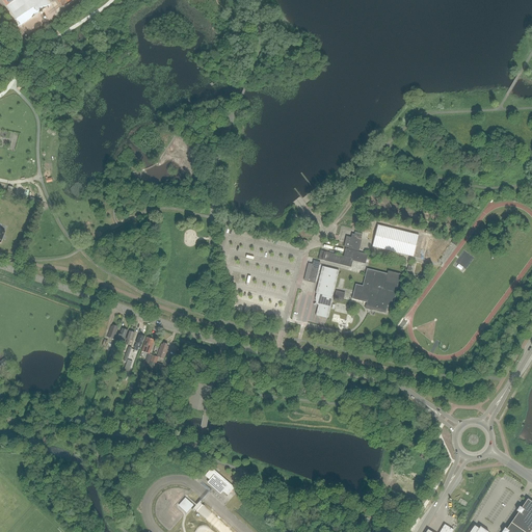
[(444,123),(451,130),(454,127),(447,120),(444,123)]
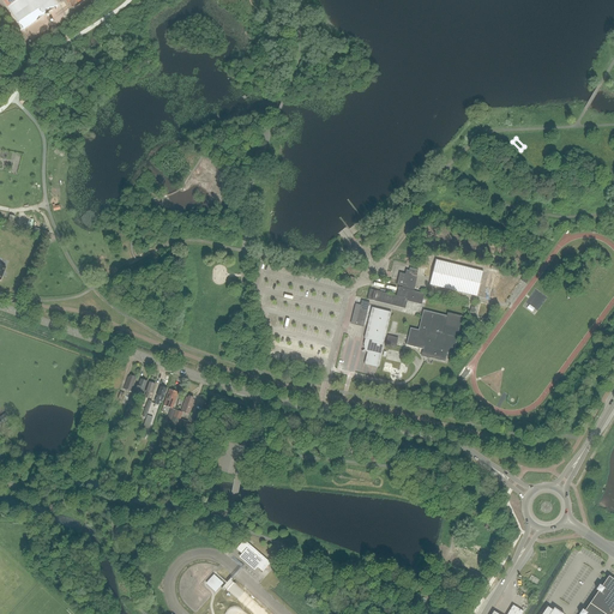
[(391,244),(398,238),(395,234),(387,240),(391,244)]
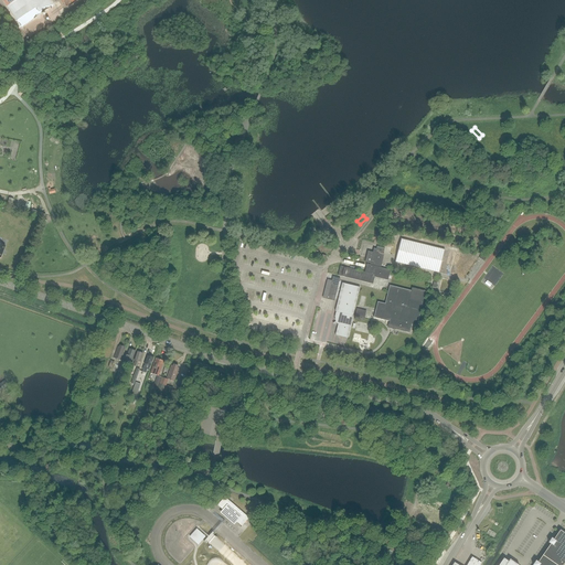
[(439,273),(445,249),(402,240),(396,262),(439,273)]
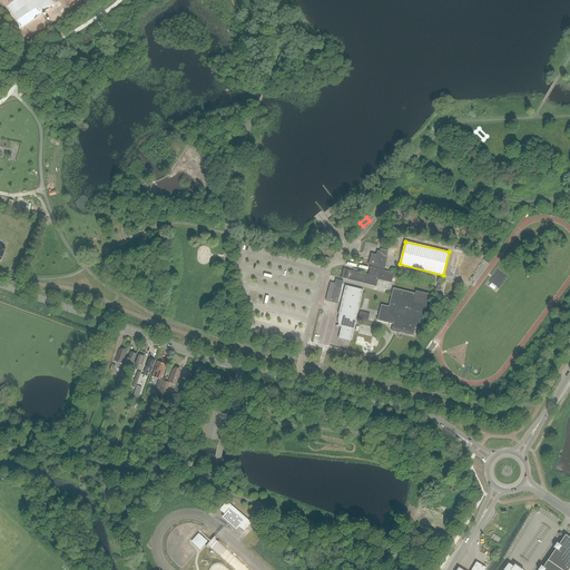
[(369,265),(384,268),(387,254),(377,251),(376,255),(372,254),(369,265)]
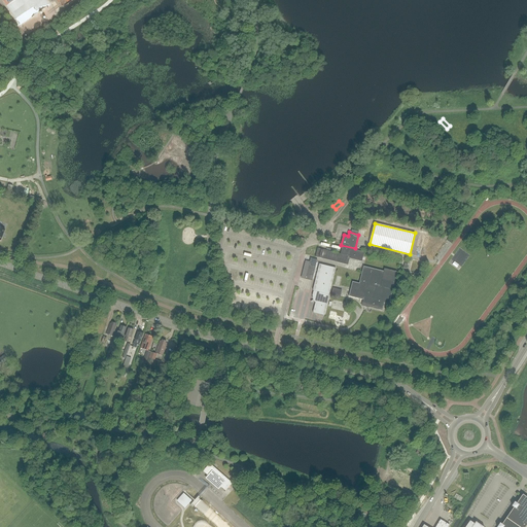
[(362,261),(364,252),(343,247),(341,254),(318,248),(316,257),(348,266),(350,258),(362,261)]
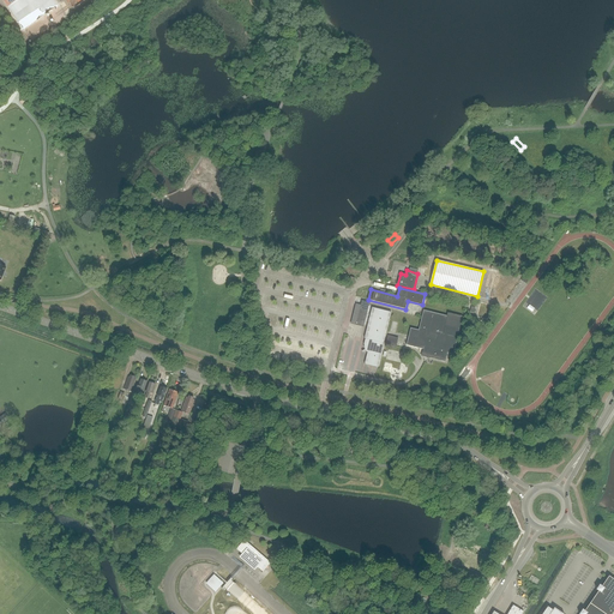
[(351,323),(356,324),(363,326),(369,304),(362,301),(361,306),(356,305),(353,320),(351,323)]
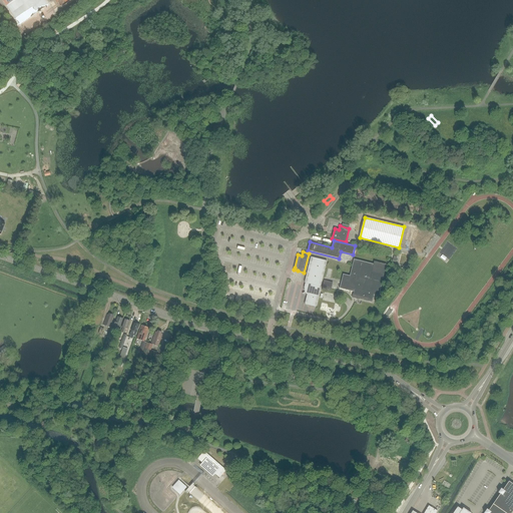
[(321,287),(323,279),(328,262),(312,258),(305,283),(304,288),(305,289),(304,290),(307,294),(308,295),(305,304),(317,308),(322,287),(321,287)]
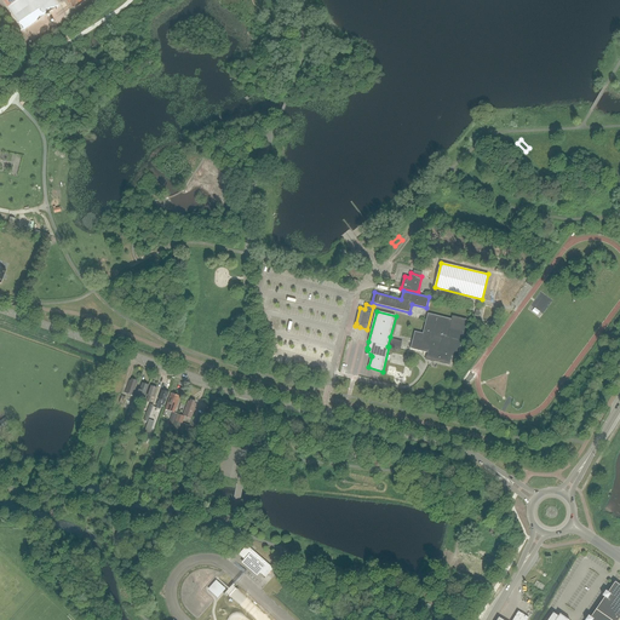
[(452,316),(452,320),(428,314),(423,333),(414,332),(411,349),(428,352),(426,359),(449,365),(452,356),(458,359),(468,320),(452,316)]
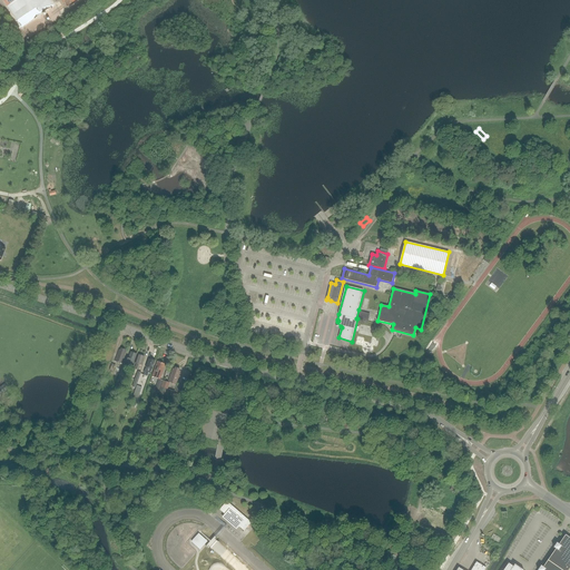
[(367,324),(370,314),(361,312),(359,322),(367,324)]
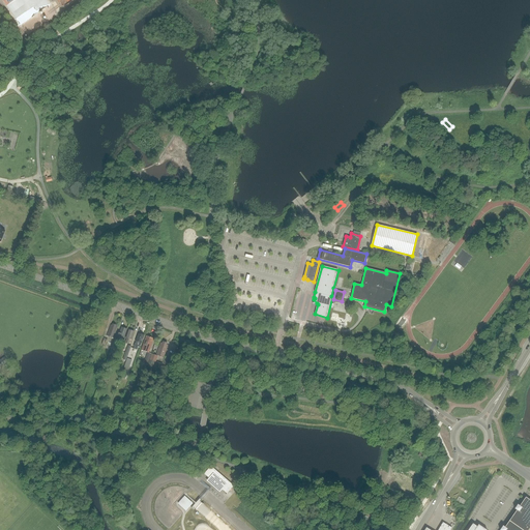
[(113,339),(117,327),(116,327),(117,325),(113,324),(112,325),(111,325),(107,336),(113,339)]
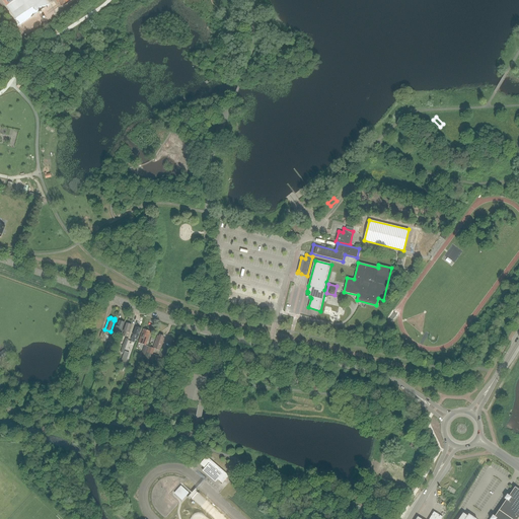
[(121,334),(125,322),(119,320),(117,326),(117,325),(115,329),(116,329),(115,331),(116,331),(121,334)]
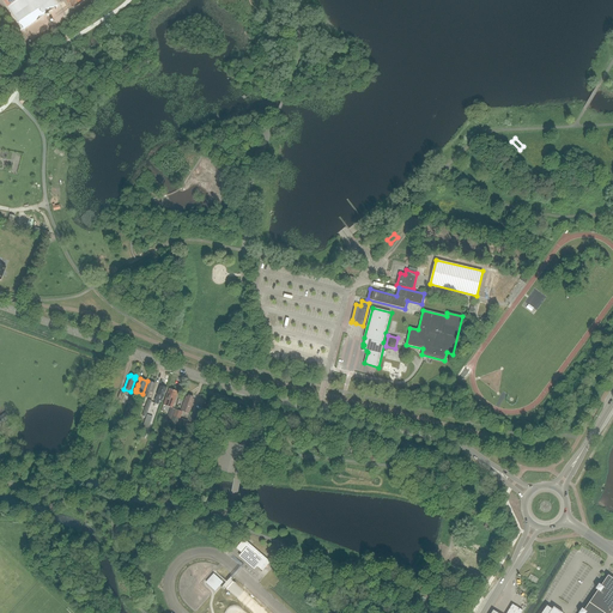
[(152,393),(156,383),(155,383),(153,382),(152,382),(151,382),(149,382),(145,390),(147,390),(145,396),(149,398),(151,393),(152,393)]
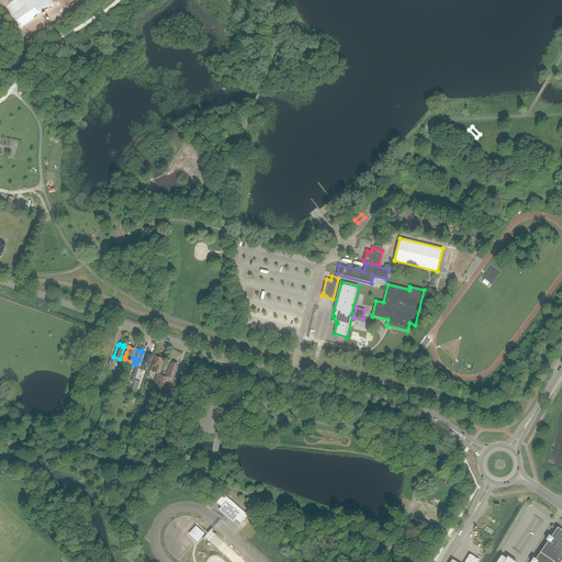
[(148,368),(153,356),(150,355),(149,353),(148,353),(147,353),(146,353),(141,369),(145,371),(146,368),(148,368)]
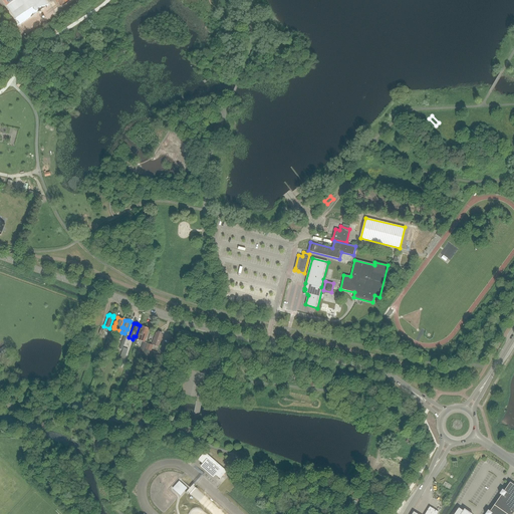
[(147,343),(145,342),(149,330),(148,329),(148,328),(144,326),(143,328),(142,327),(137,339),(144,342),(138,357),(142,358),(145,349),(147,343)]
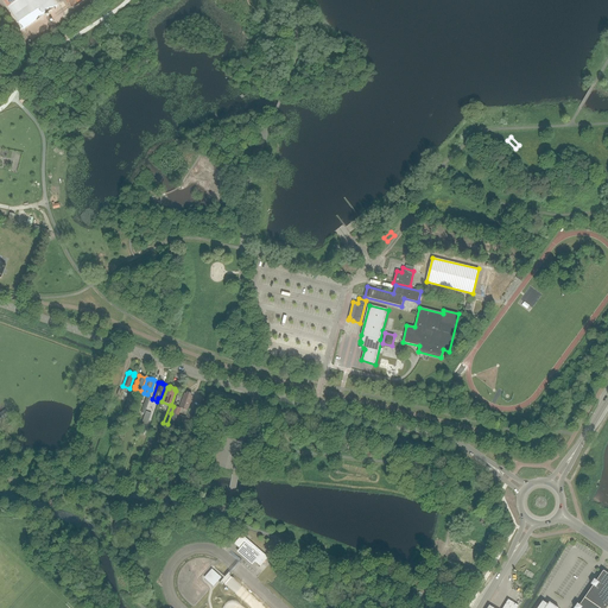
[(184,393),(179,407),(188,410),(192,396),(191,396),(191,394),(187,392),(187,394),(184,393)]
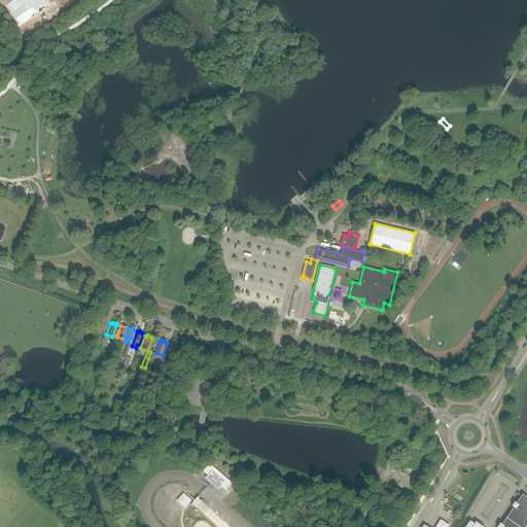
[(150,352),(148,358),(154,360),(156,354),(150,352)]
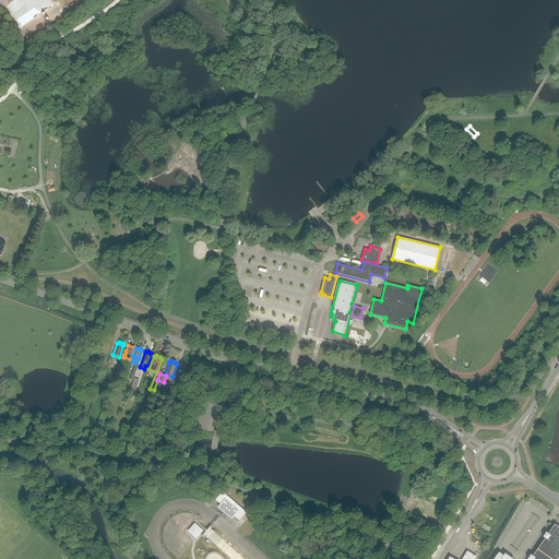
[(134,379),(127,399),(132,400),(139,380),(134,379)]
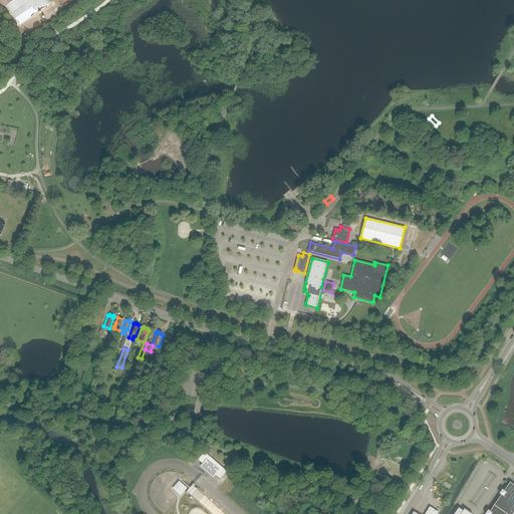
[(220,479),(226,472),(205,452),(198,460),(204,464),(202,466),(213,476),(215,474),(220,479)]
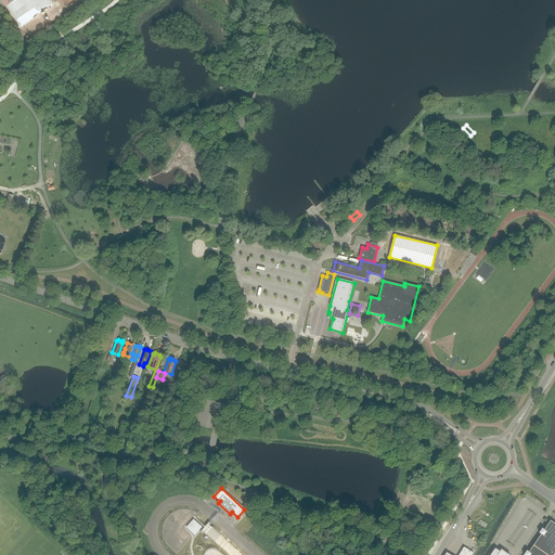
[(533,545),(546,554),(553,554),(554,552),(554,526),(549,523),(544,530),(542,528),(539,533),(541,534),(533,545)]
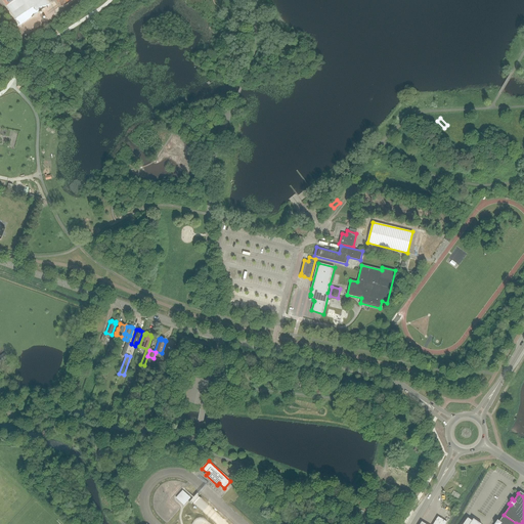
[(516,523),(504,515),(499,521),(497,520),(494,523),(516,523)]
